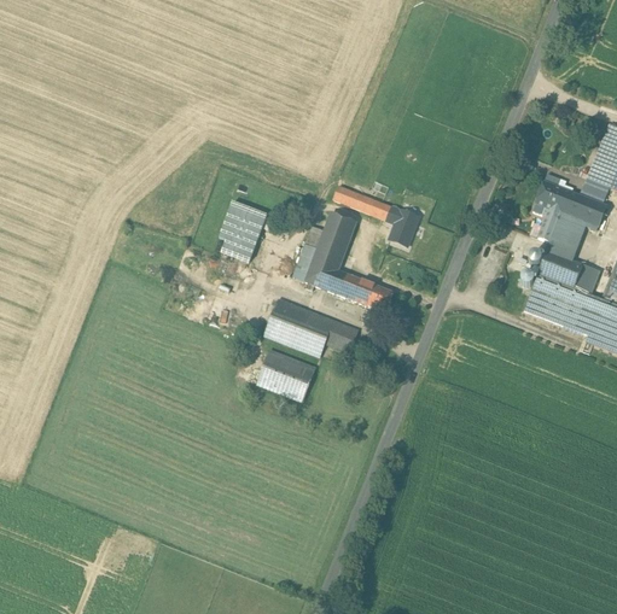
[(554,186),(543,181),(533,210),(541,214),(543,206),(548,208),(554,210),(562,189),(554,186)]
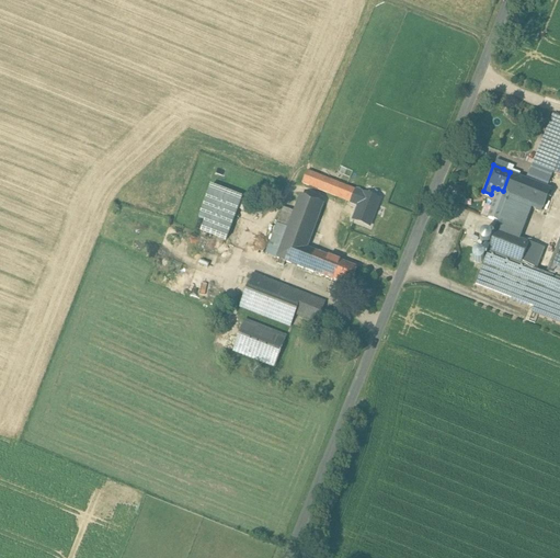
[(339,182),(306,169),(301,180),(334,193),(339,182)]
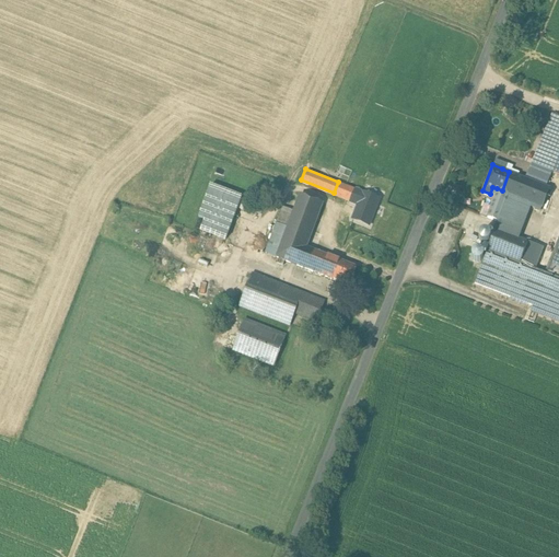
[(528,180),(509,172),(502,190),(508,193),(521,198),(528,180)]
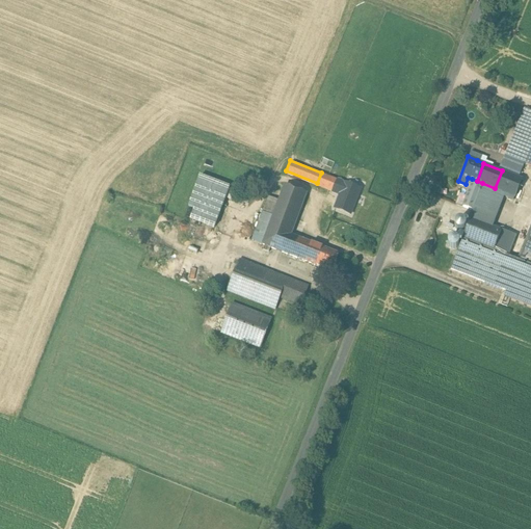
[(520,177),(502,170),(495,188),(497,188),(513,194),(520,177)]
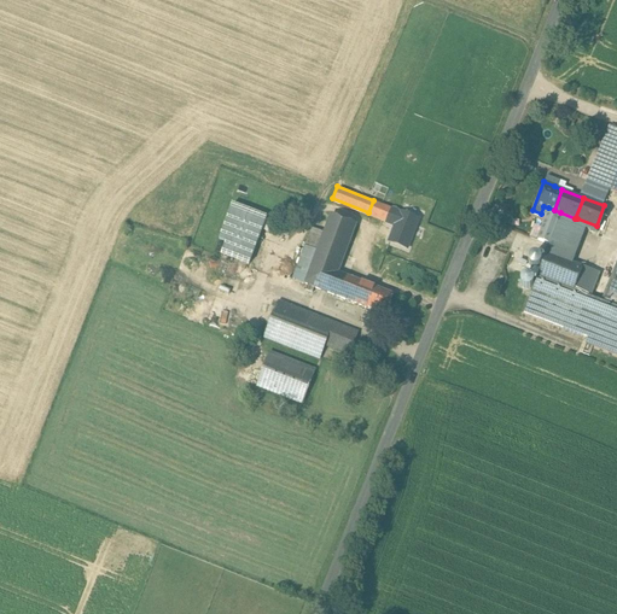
[(400,211),(373,200),(368,212),(395,223),(400,211)]
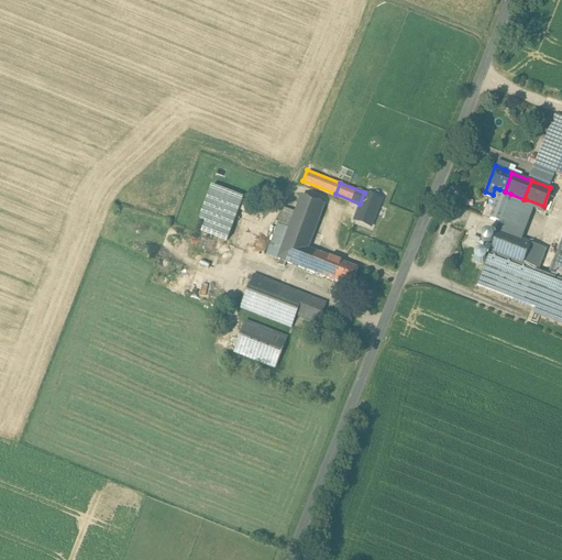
[(246,196),(213,184),(201,217),(208,219),(205,229),(230,239),(246,196)]
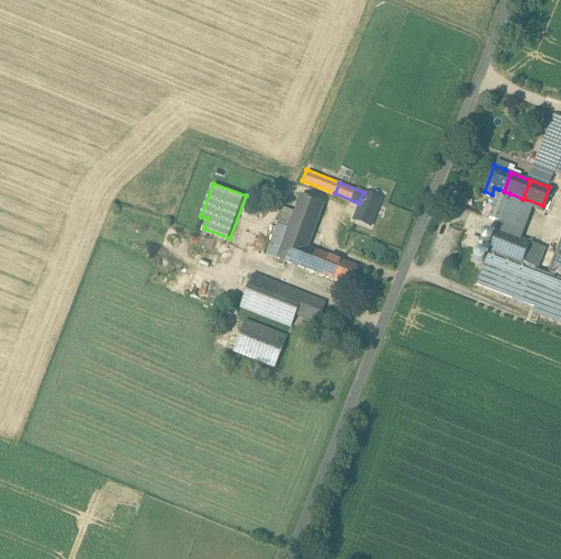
[(498,189),(489,215),(498,220),(500,220),(509,193),(504,191),(498,189)]
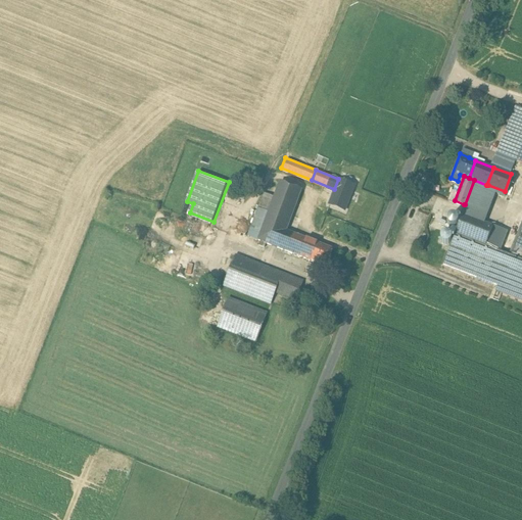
[(352,184),(338,179),(334,189),(329,202),(343,207),(352,184)]
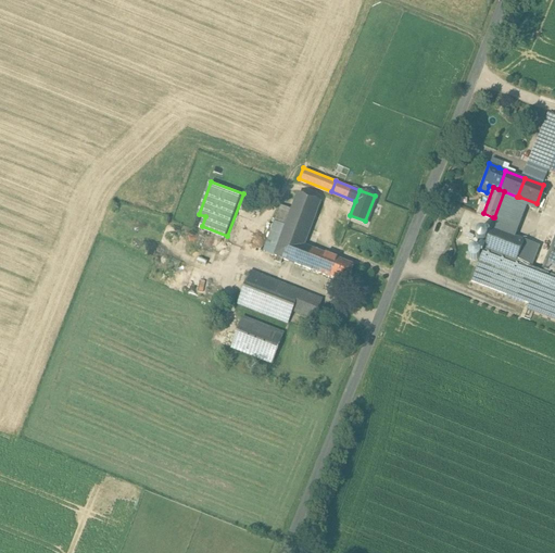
[(290,208),(280,235),(302,243),(319,200),(297,191),(290,208)]
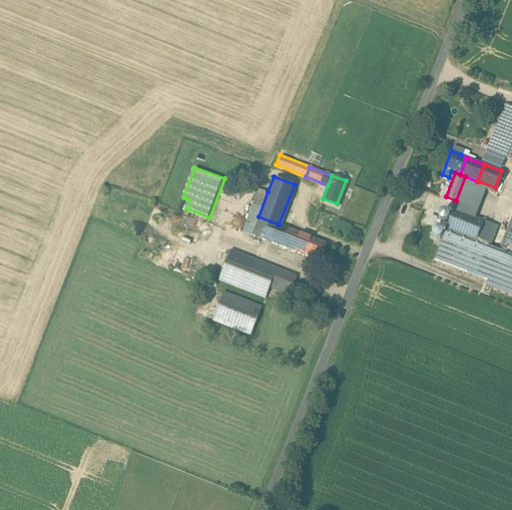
[(477,181),(465,176),(456,200),(455,200),(453,208),(468,213),(479,181),(477,181)]
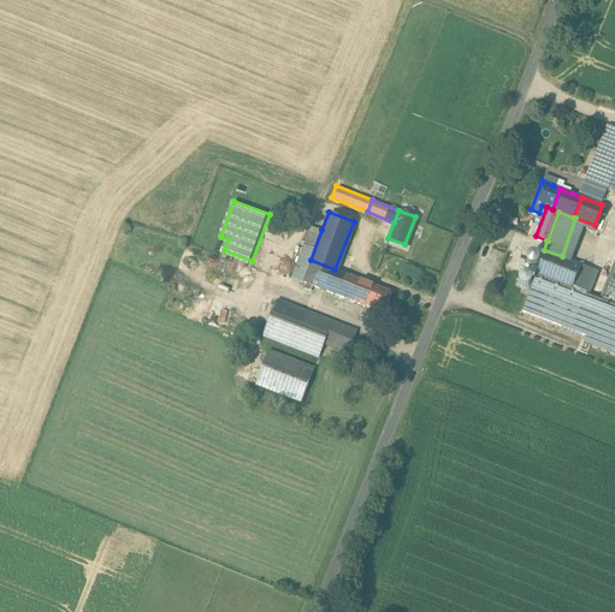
[(335,269),(311,260),(321,230),(311,225),(291,277),(336,293),(344,273),(335,269)]
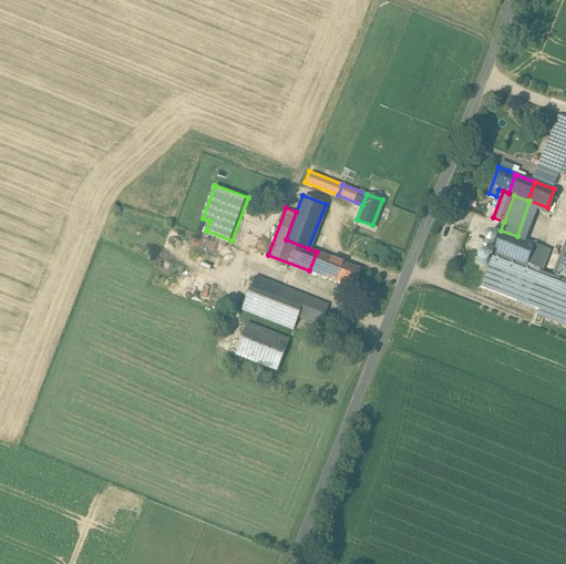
[(517,236),(501,231),(480,284),(525,301),(546,247),(517,236)]
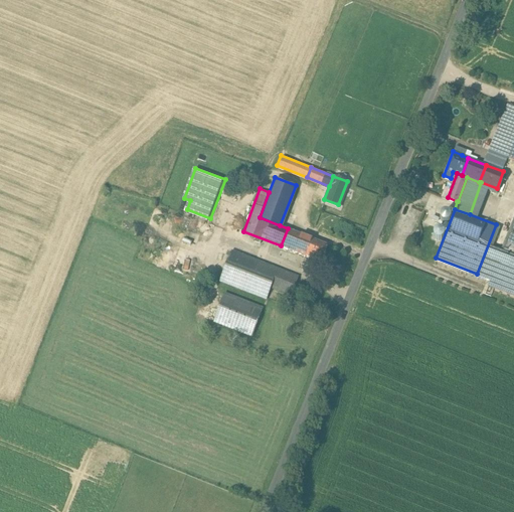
[(311,237),(288,228),(281,245),(304,254),(311,237)]
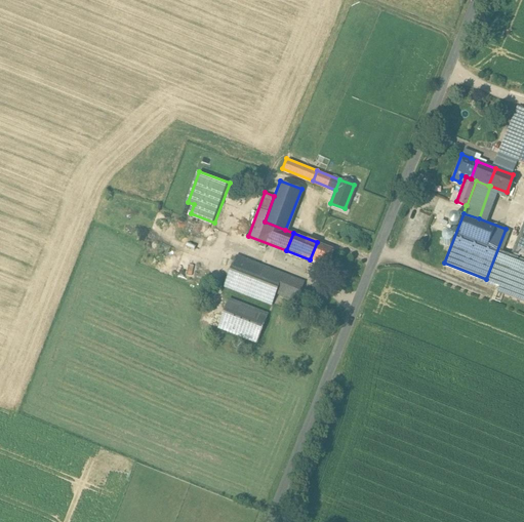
[(332,248),(317,242),(310,259),(317,263),(312,274),(321,278),(325,266),(326,266),(332,248)]
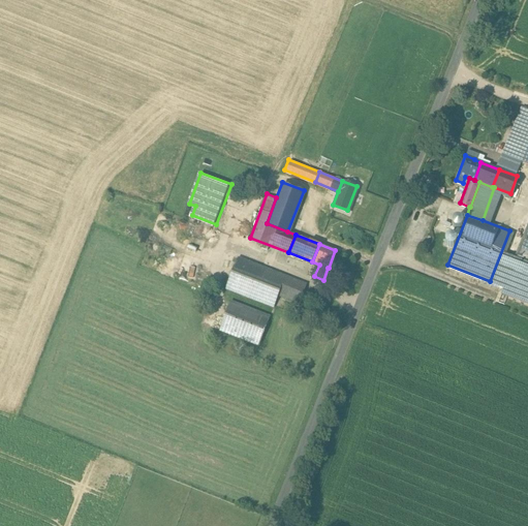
[(284,275),(237,256),(225,287),(272,306),(277,294),(298,302),(305,283),(284,275)]
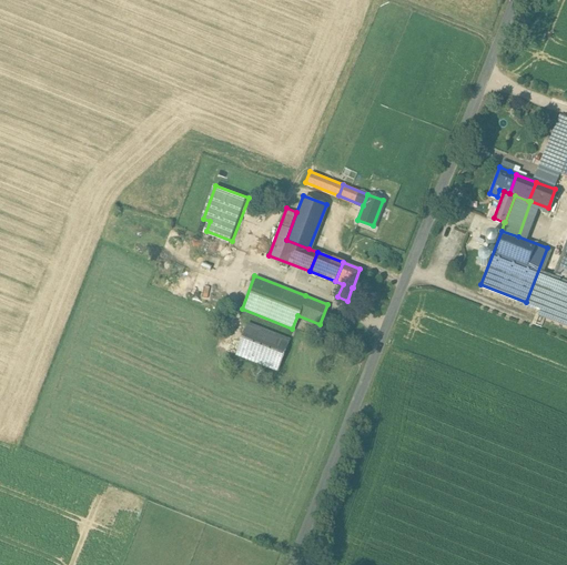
[(289,339),(246,322),(234,352),(276,369),(289,339)]
